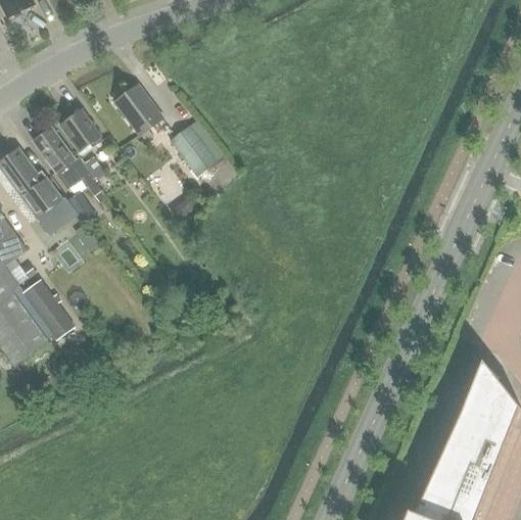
[(31,3),(29,0),(0,0),(0,1),(7,15),(31,3)]
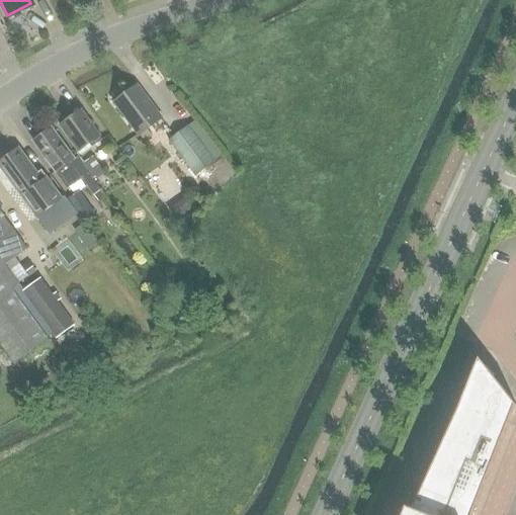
[(112,99),(138,133),(159,116),(134,83),(112,99)]
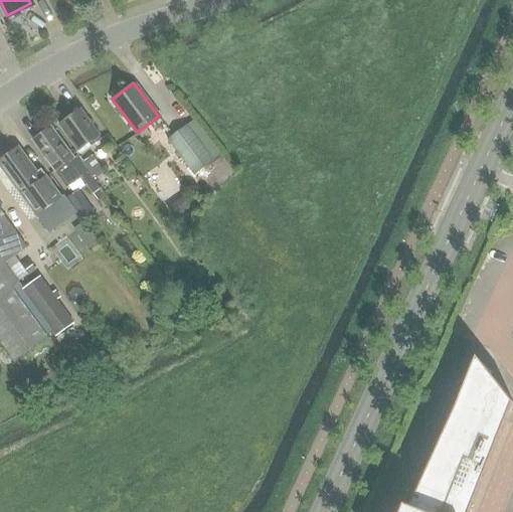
[(56,122),(76,149),(88,141),(91,144),(99,138),(97,135),(98,134),(78,107),(56,122)]
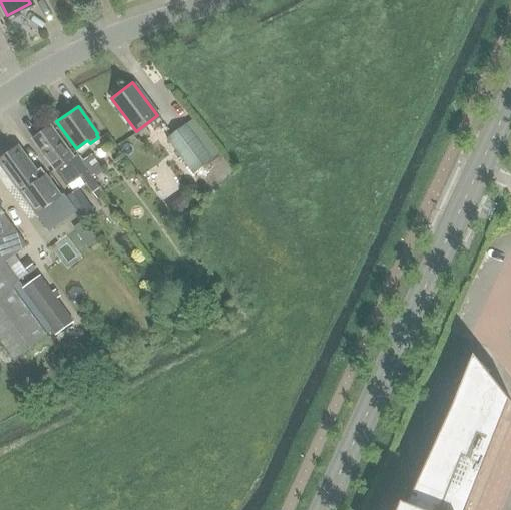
[(184,122),(164,138),(191,173),(212,157),(184,122)]
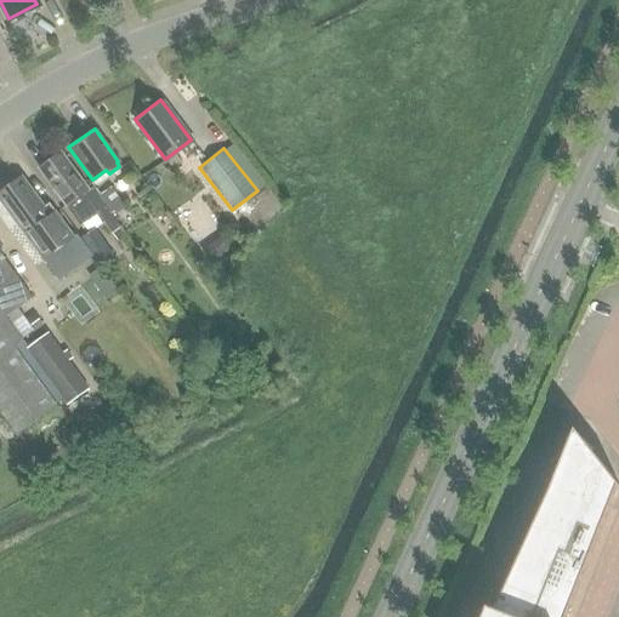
[(87,189),(83,182),(60,150),(37,166),(63,204),(79,224),(97,211),(111,230),(118,224),(91,187),(87,189)]
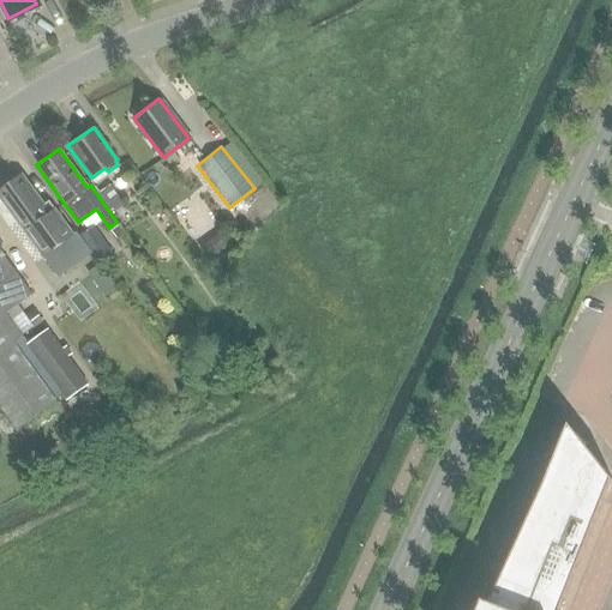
[(17,175),(0,187),(0,199),(22,228),(41,254),(72,231),(51,203),(48,205),(42,198),(37,203),(17,175)]
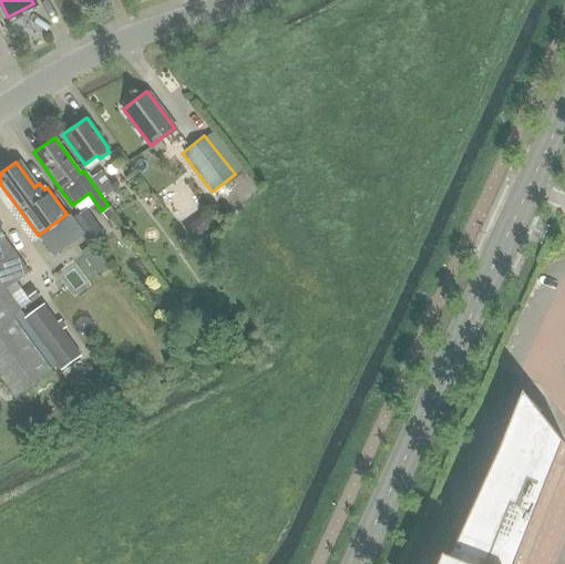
[(100,168),(89,175),(100,192),(111,185),(100,168)]
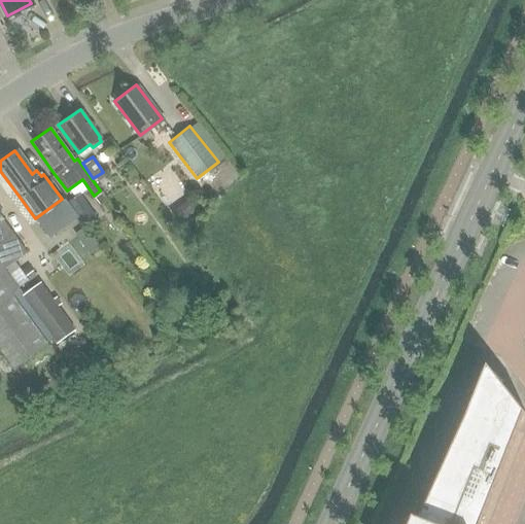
[(98,218),(80,194),(69,202),(86,226),(98,218)]
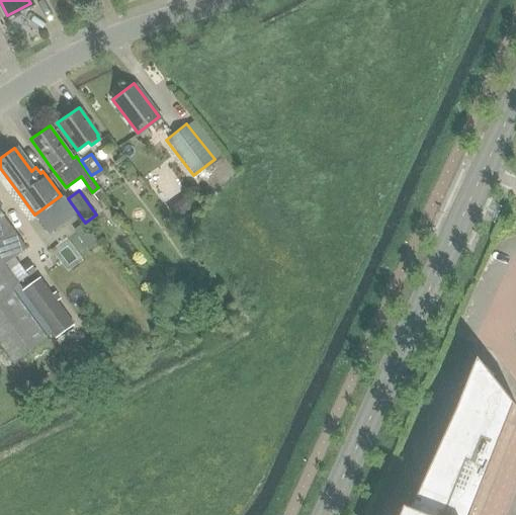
[(0,240),(15,229),(5,213),(2,216),(0,212),(0,202),(0,240)]
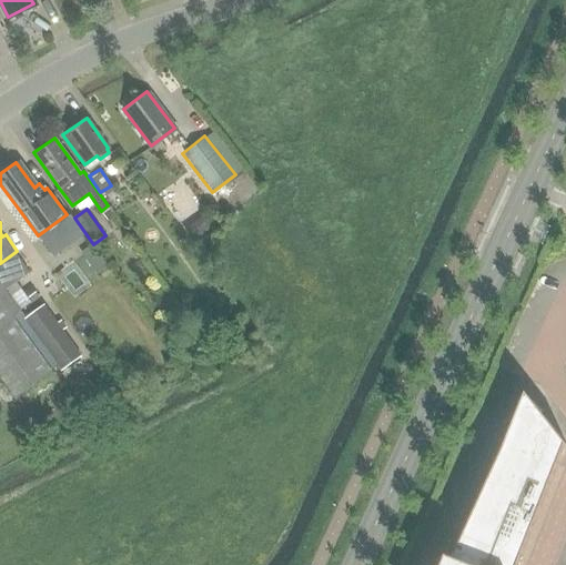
[(90,243),(79,251),(94,272),(105,264),(90,243)]
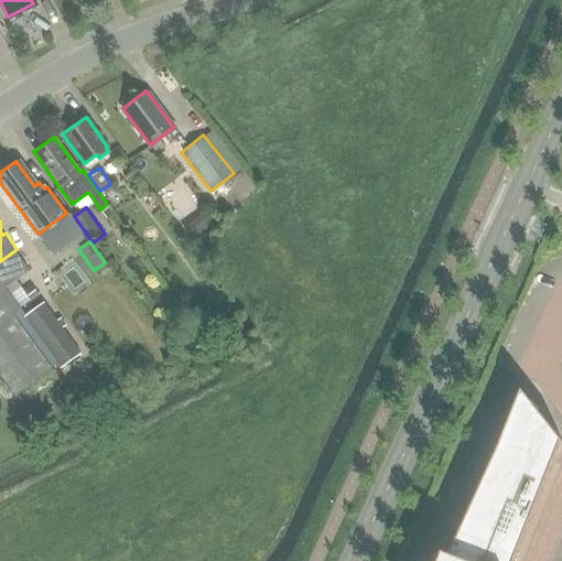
[(0,371),(15,394),(52,368),(51,366),(53,364),(17,313),(21,309),(19,305),(4,286),(0,279),(0,371)]
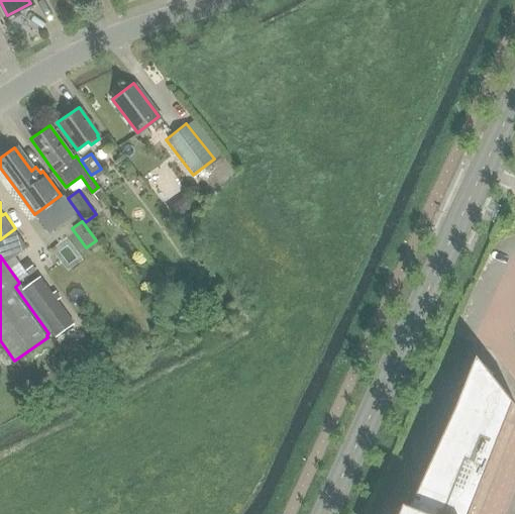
[(26,274),(19,265),(13,255),(4,262),(17,280),(26,274)]
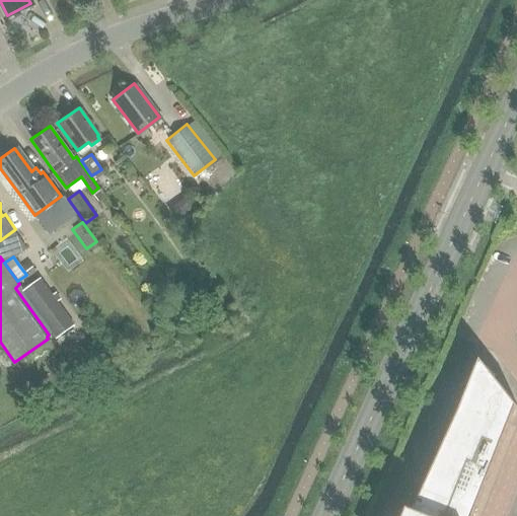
[(26,261),(19,266),(26,275),(27,276),(34,271),(26,261)]
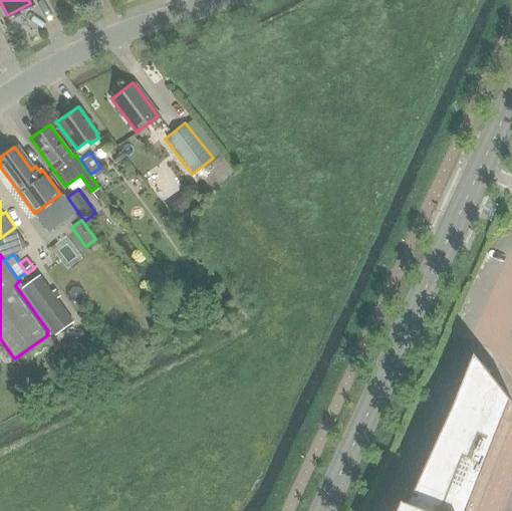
[(37,275),(20,288),(55,333),(72,320),(54,297),(58,294),(53,287),(49,291),(37,275)]
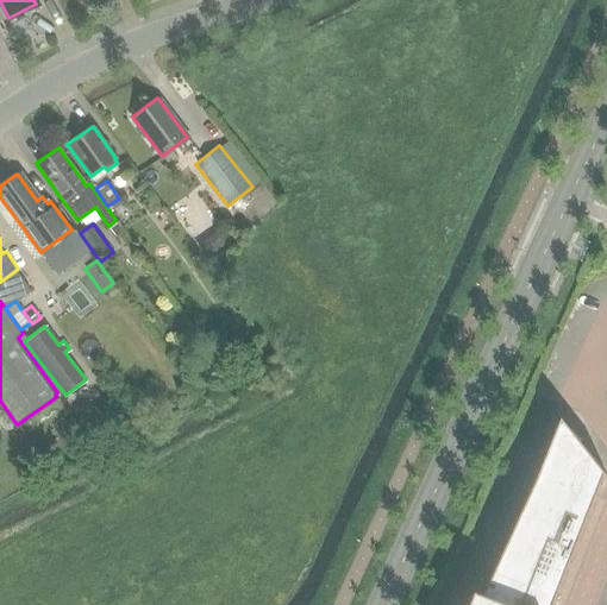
[(551,604),(605,472),(569,427),(568,428),(561,420),(557,430),(556,429),(486,604),(551,604)]
